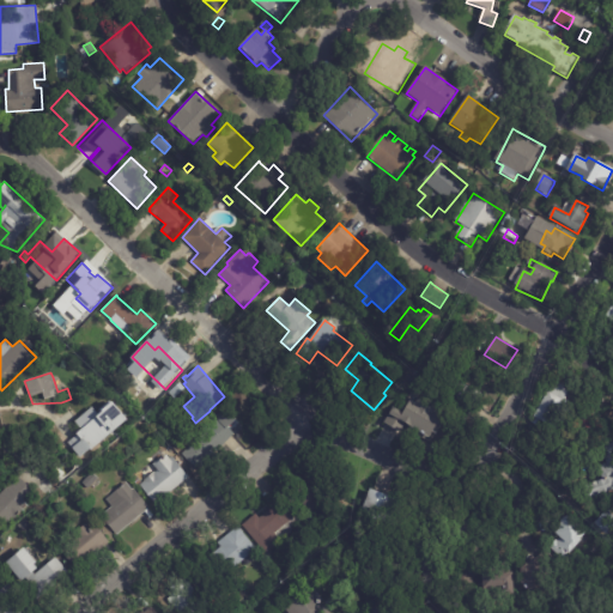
[(343,375),(349,380),(337,393),(329,387),(341,374),(343,375)]
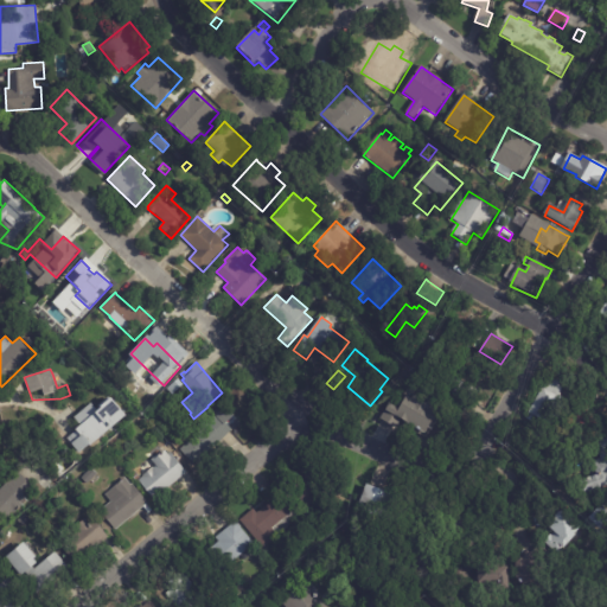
[(566,404),(564,408),(555,403),(551,409),(558,414),(555,421),(550,417),(547,422),(529,413),(550,376),(567,385),(561,396),(568,401),(566,404)]
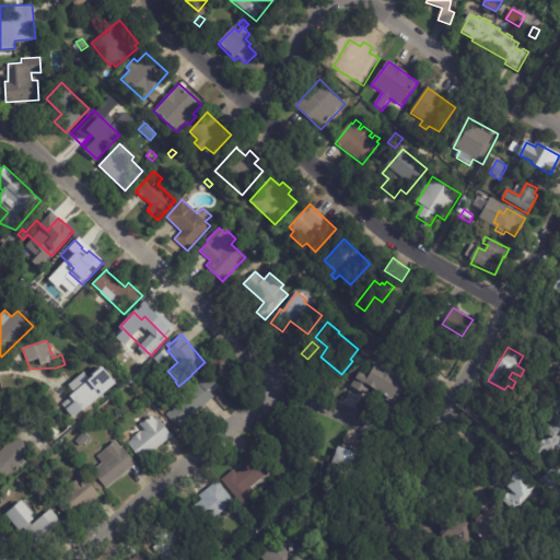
[(409,381),(400,396),(398,395),(394,404),(370,391),(366,394),(351,385),(360,371),(369,376),(375,364),(380,368),(383,362),(401,373),(400,375),(409,381)]
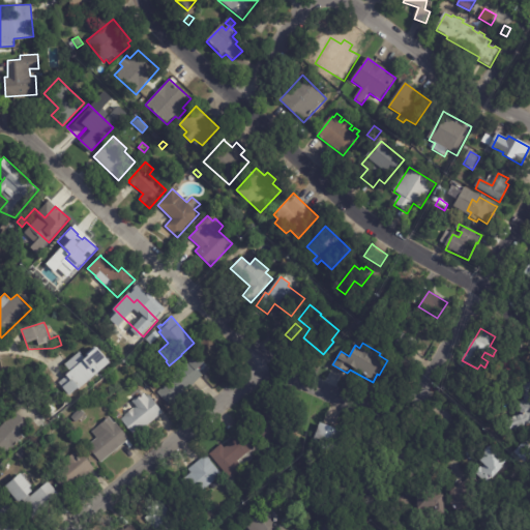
[(68,395),(110,363),(96,347),(84,356),(80,352),(64,364),(70,372),(58,382),(68,395)]
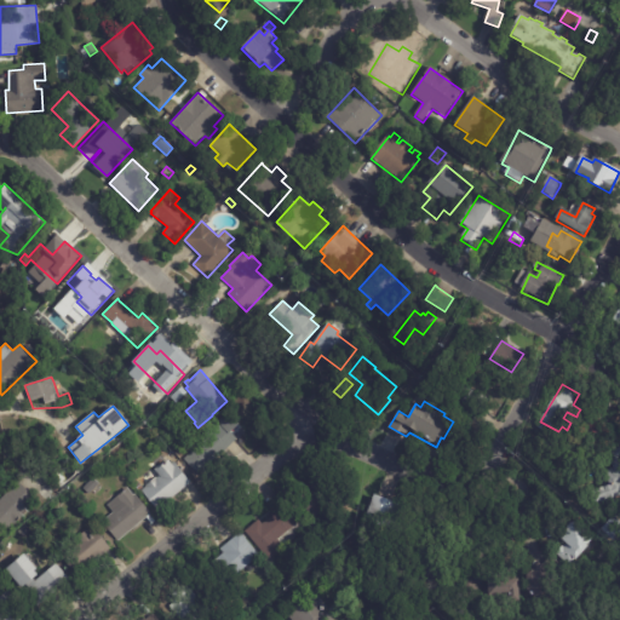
[(217,417),(227,408),(231,413),(222,422),(217,417)]
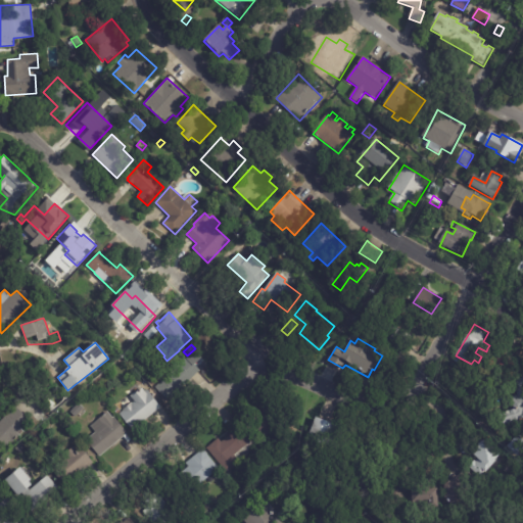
[(505,347),(509,349),(505,355),(522,369),(508,390),(490,377),(494,371),(488,366),(504,346),(505,347)]
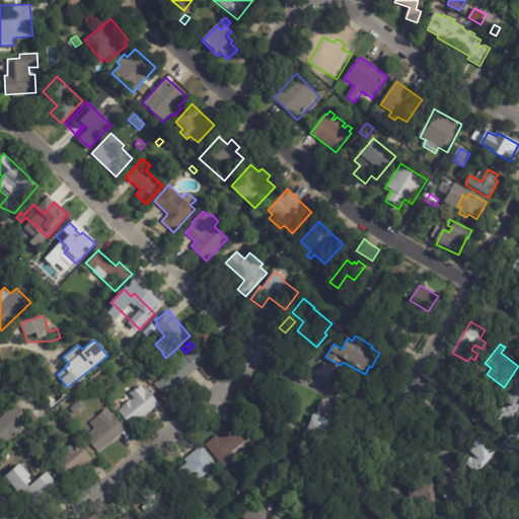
[(199,367),(166,397),(154,384),(162,376),(158,372),(167,364),(168,365),(175,358),(178,361),(187,354),(199,367)]
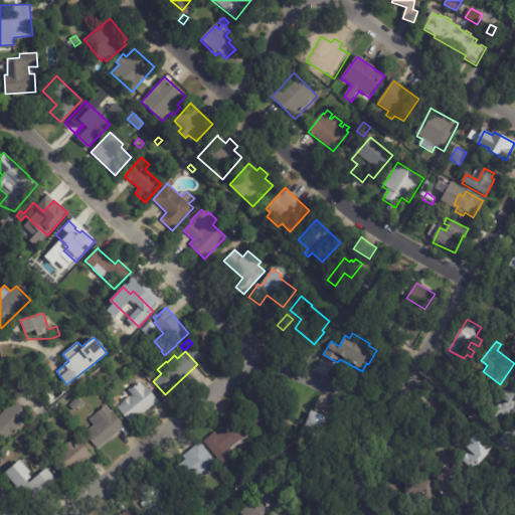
[(514,370),(514,416),(504,420),(503,416),(498,417),(493,406),(503,402),(501,395),(506,393),(505,390),(511,388),(511,387),(506,380),(514,370)]
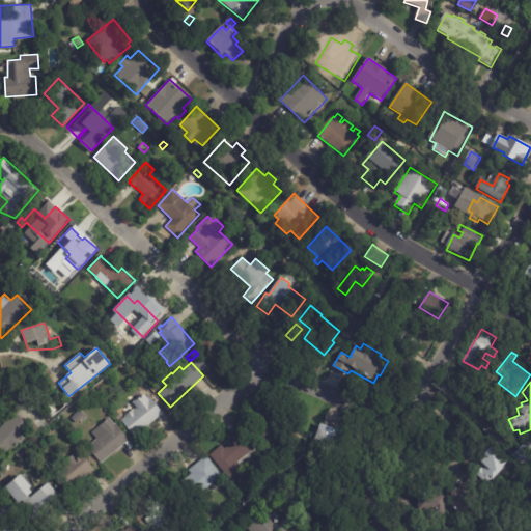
[(163,414),(143,430),(143,431),(135,438),(121,420),(124,417),(134,409),(134,410),(137,408),(132,402),(143,393),(146,397),(149,395),(163,414)]
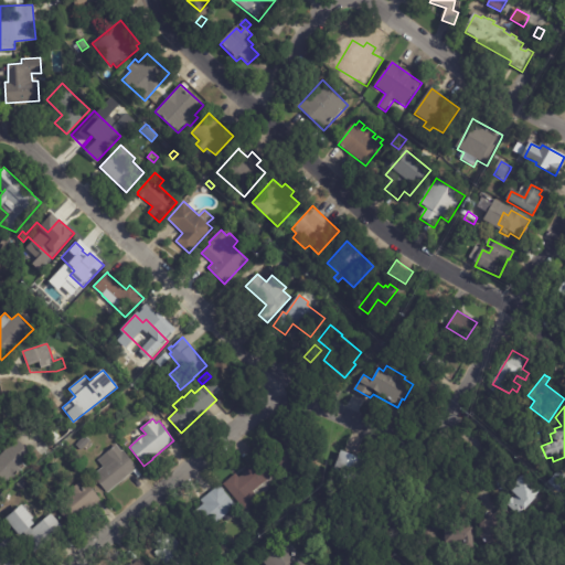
[(89,441),(81,450),(76,445),(85,436),(91,441),(89,441)]
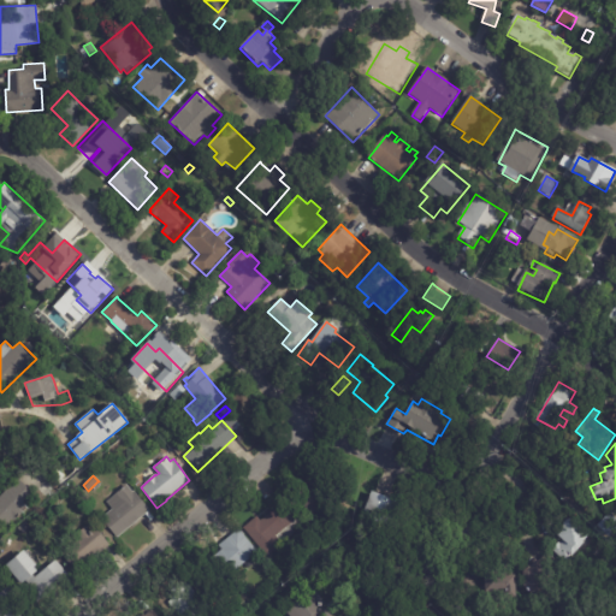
[(306,480),(318,495),(332,484),(344,498),(331,509),(337,517),(321,529),(289,490),(303,477),(306,480)]
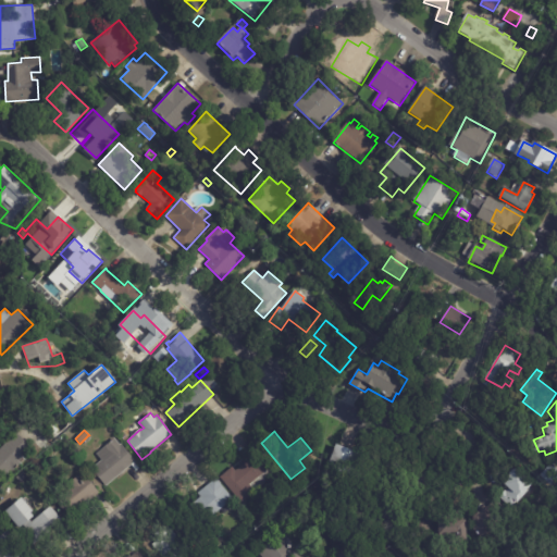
[(19,435),(32,447),(19,460),(22,462),(13,471),(11,469),(0,480),(0,448),(16,432),(19,435)]
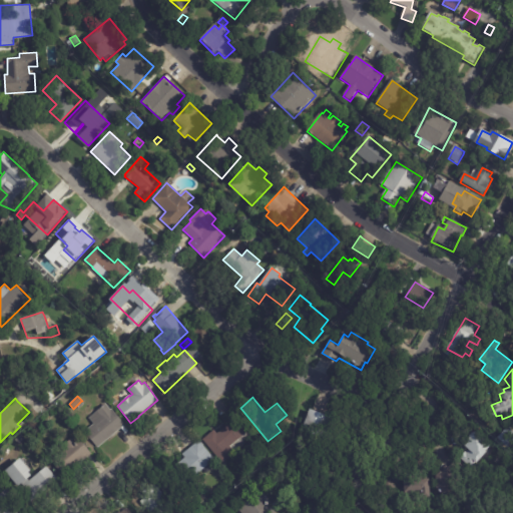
[(125,425),(97,448),(84,432),(94,424),(89,418),(105,404),(111,410),(112,409),(125,425)]
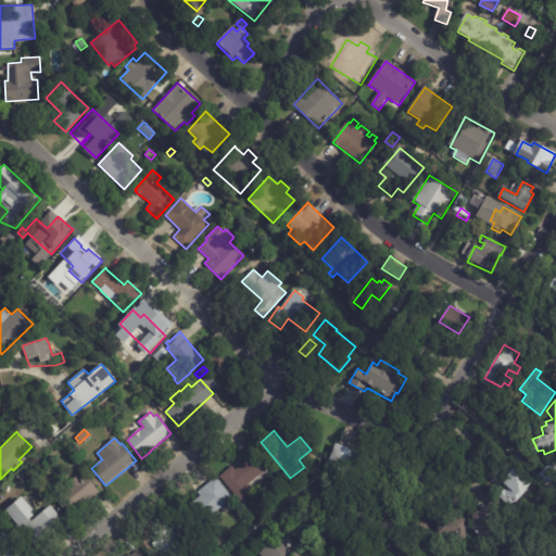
[(351,449),(376,459),(367,481),(328,465),(337,443),(351,449)]
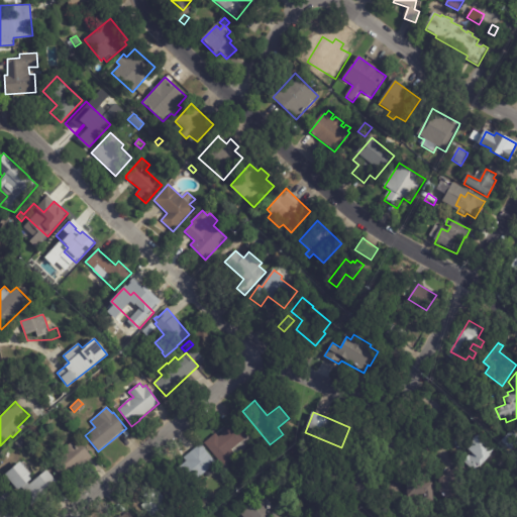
[(223,467),(204,443),(216,433),(219,437),(227,430),(226,428),(238,419),(250,434),(250,435),(255,441),(225,466),(227,469),(225,471),(222,467),(223,467)]
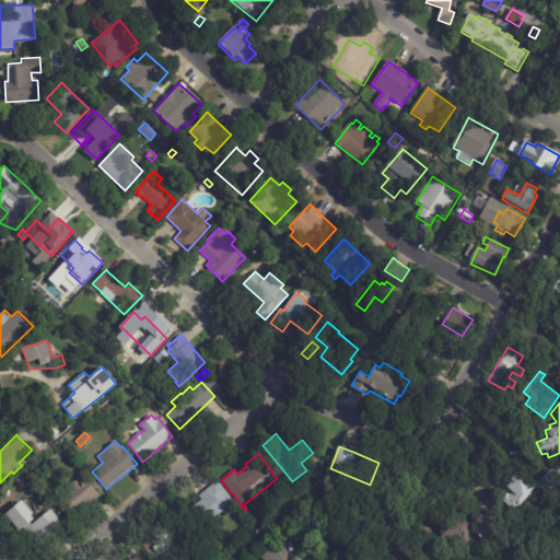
[(544,478),(556,466),(559,469),(559,482),(555,488),(544,478)]
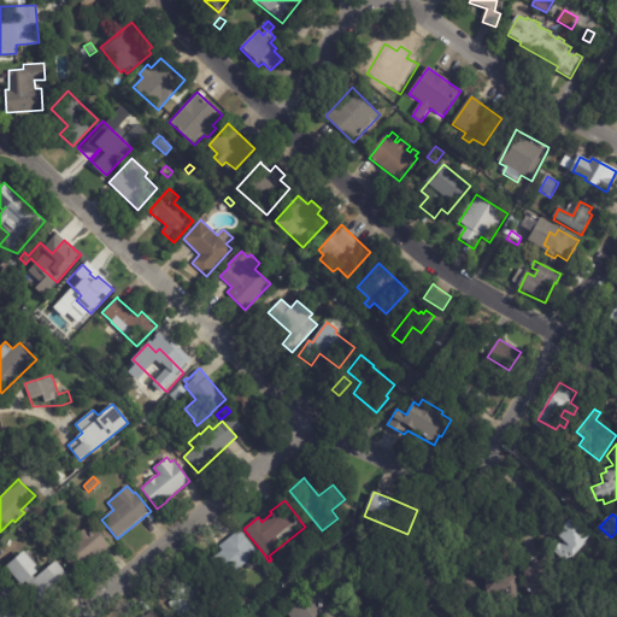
[(575,554),(568,563),(554,551),(556,550),(554,550),(560,544),(564,540),(560,536),(564,532),(563,530),(566,528),(565,527),(566,526),(566,523),(570,519),(571,519),(573,518),(591,536),(585,542),(586,544),(575,554)]
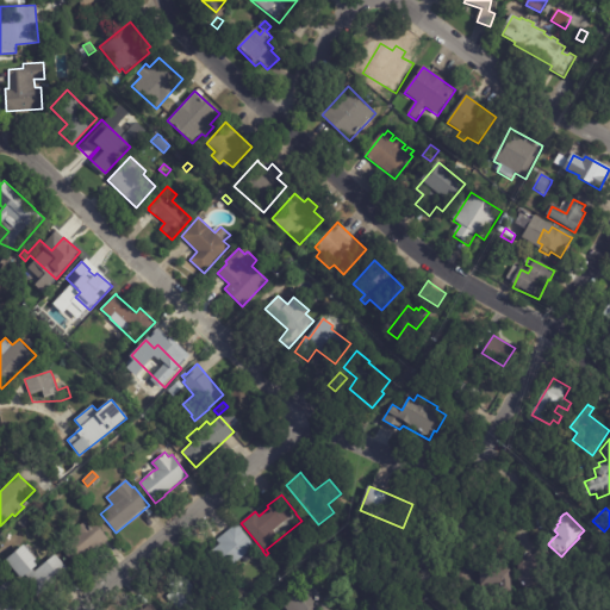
[(24,527),(22,529),(17,523),(25,516),(30,522),(24,527)]
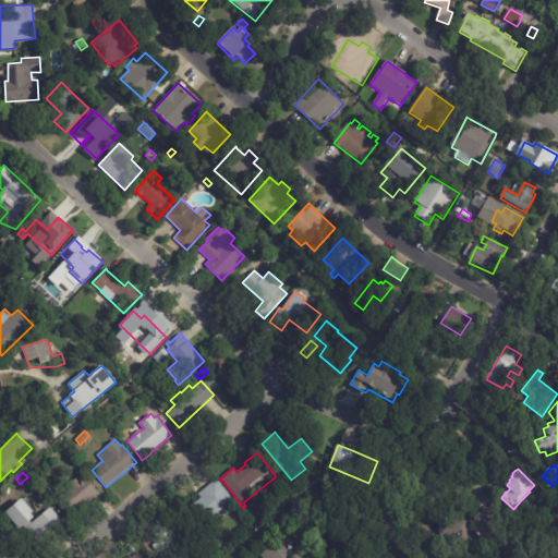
[(99,493),(86,505),(84,504),(69,518),(56,502),(73,488),(70,484),(77,477),(81,481),(85,477),(99,493)]
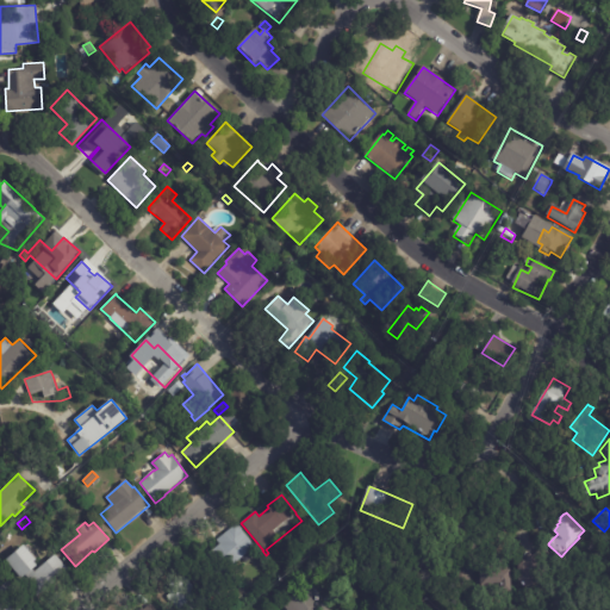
[(255,546),(222,574),(206,555),(221,545),(217,541),(236,524),(255,546)]
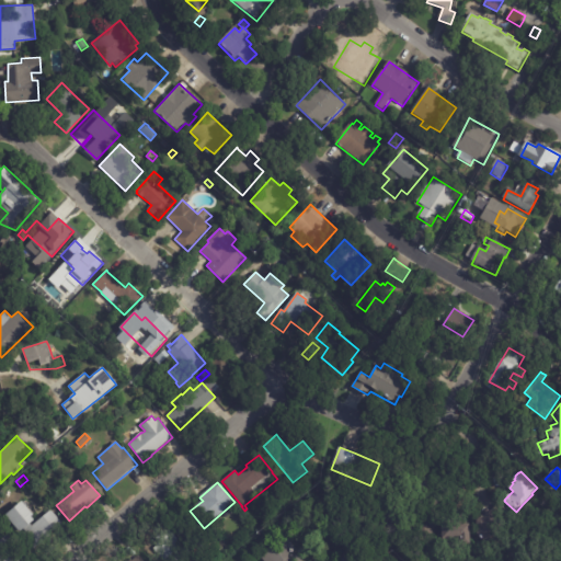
[(42,517),(50,510),(64,525),(34,549),(21,535),(25,531),(23,528),(19,533),(6,515),(22,501),(33,515),(31,516),(34,519),(30,524),(33,527),(33,526),(32,525),(42,517)]
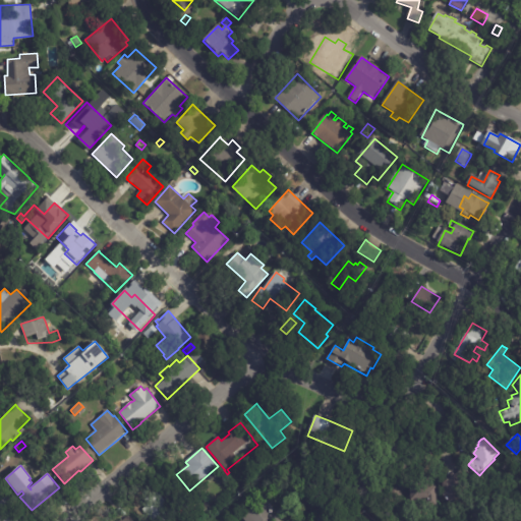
[(460,478),(470,490),(453,505),(445,496),(445,493),(447,490),(444,486),(444,483),(449,478),(450,479),(456,474),(460,478)]
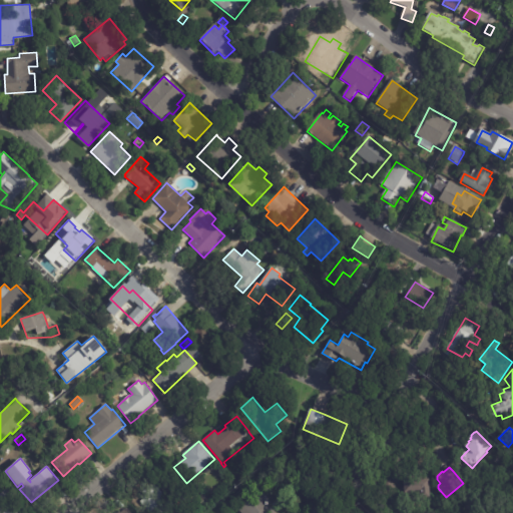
[(431,497),(420,498),(420,492),(405,493),(404,476),(415,475),(415,477),(422,477),(422,479),(430,479),(431,497)]
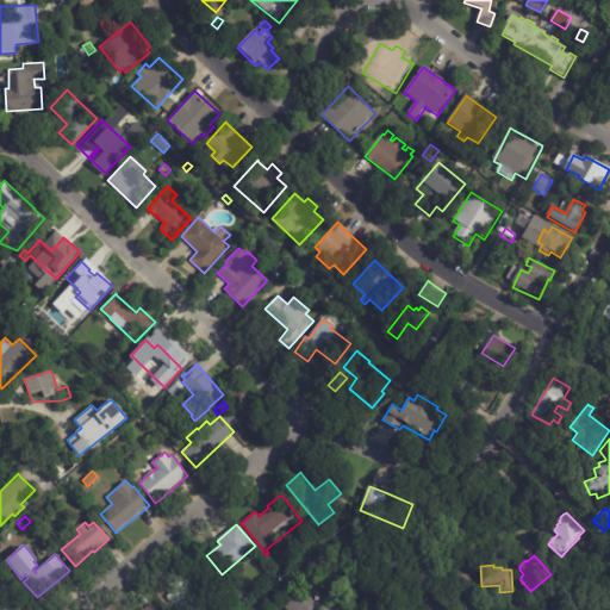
[(461,570),(475,579),(466,592),(453,583),(461,570)]
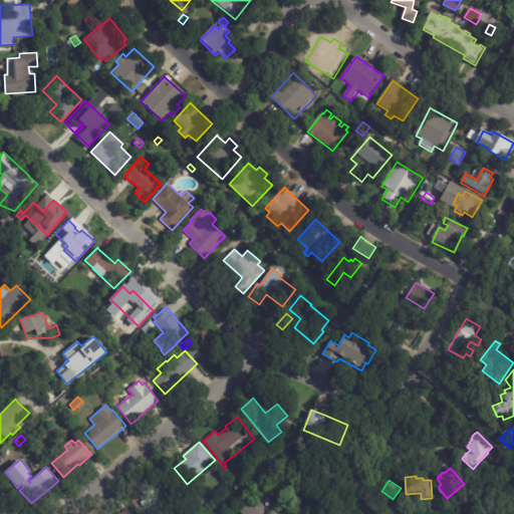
[(161,492),(165,496),(175,487),(185,499),(167,513),(150,513),(141,503),(147,498),(143,493),(155,484),(161,492)]
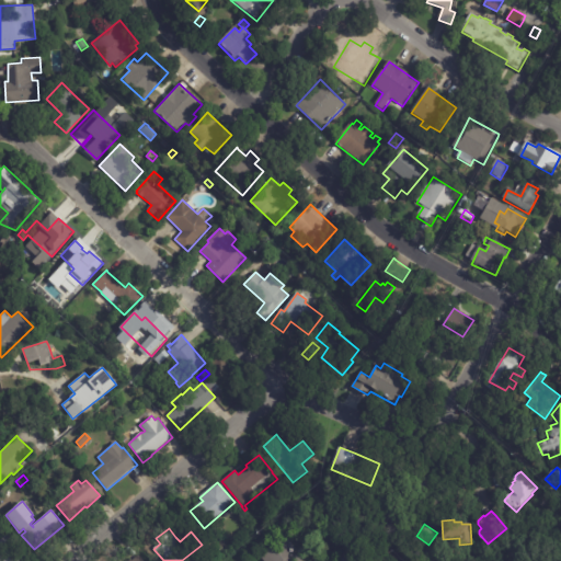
[(20,553),(15,557),(19,560),(0,560),(0,540),(7,535),(21,552),(20,553)]
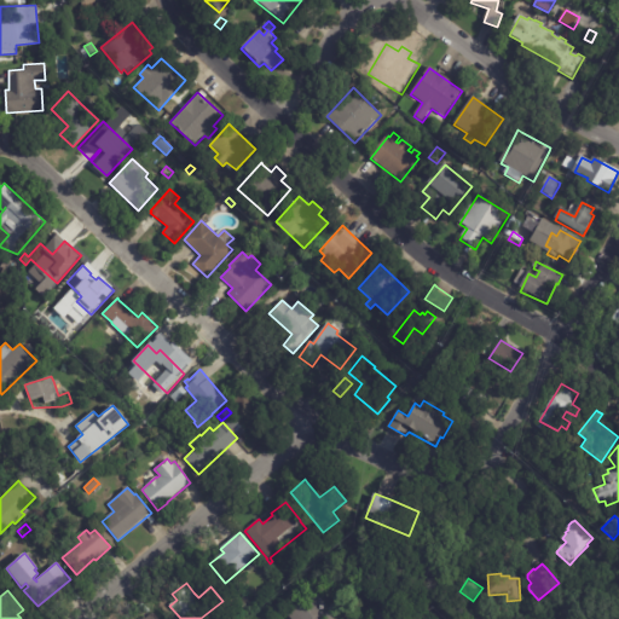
[(291,618),(287,613),(316,591),(322,599),(319,601),(333,618),(291,618)]
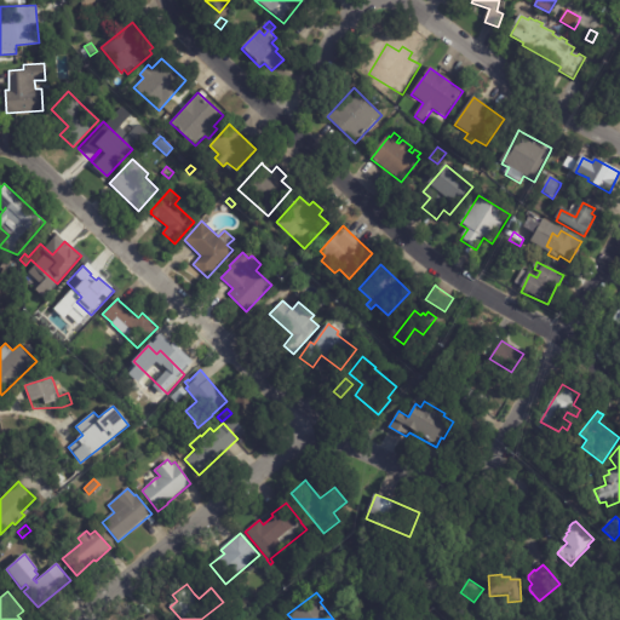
[(377,619),(382,596),(401,601),(397,619),(402,619),(377,619)]
